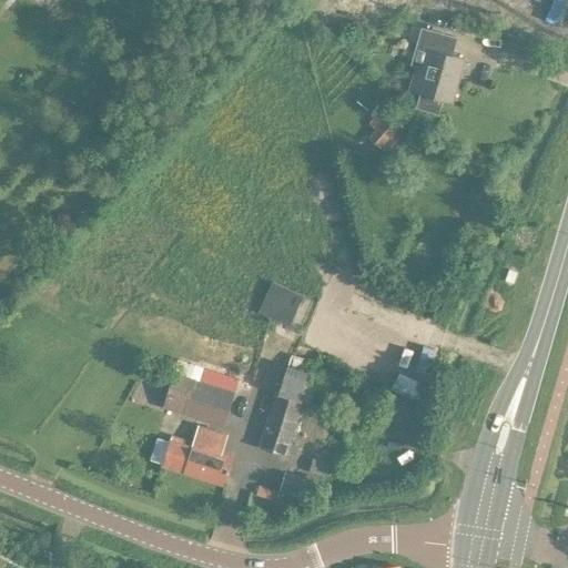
[(414,0),(425,10),(434,0),(414,0)]
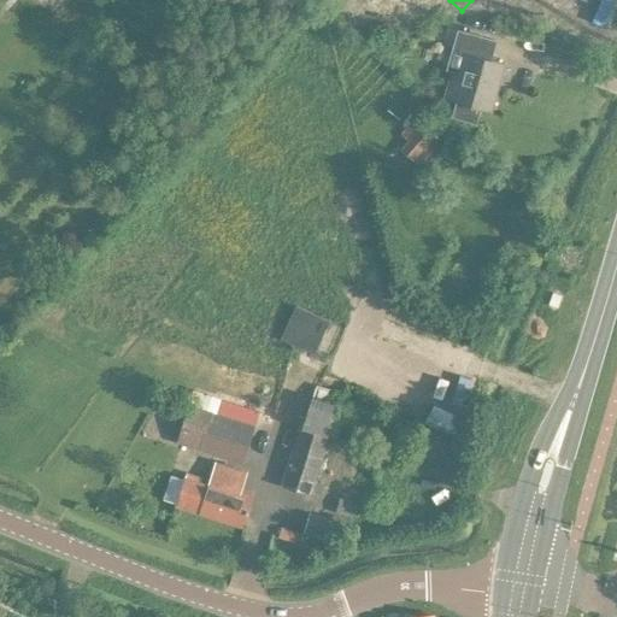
[(452,71),(451,77),(445,98),(457,101),(452,117),(475,123),(479,107),(489,111),(503,64),(489,60),(494,41),(458,31),(447,69),(452,71)]
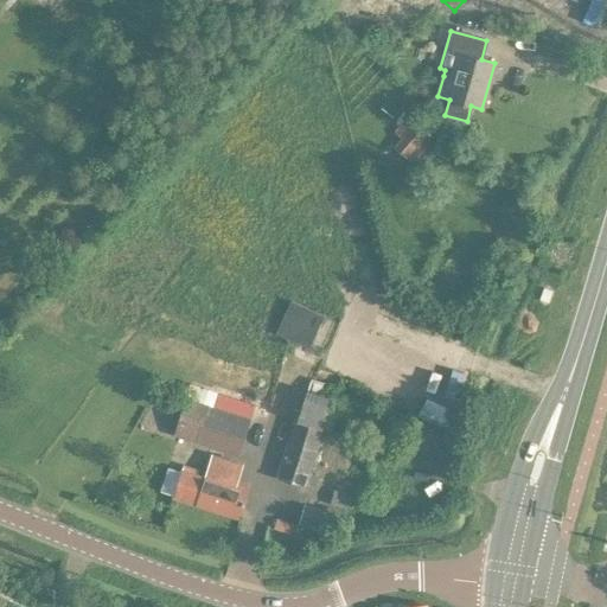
[(410,115),(394,133),(402,140),(395,148),(408,159),(430,133),(410,115)]
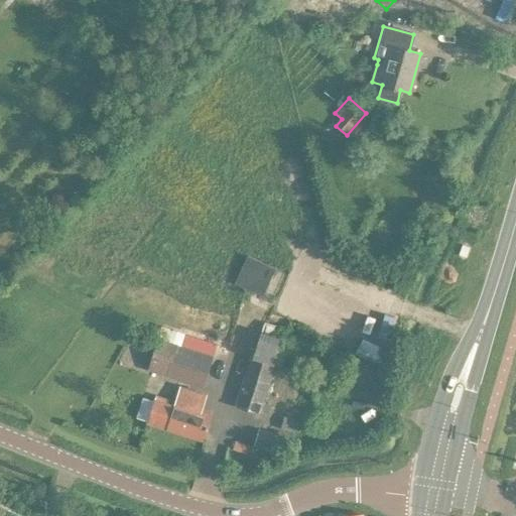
[(249,255),(237,282),(265,294),(276,267),(249,255)]
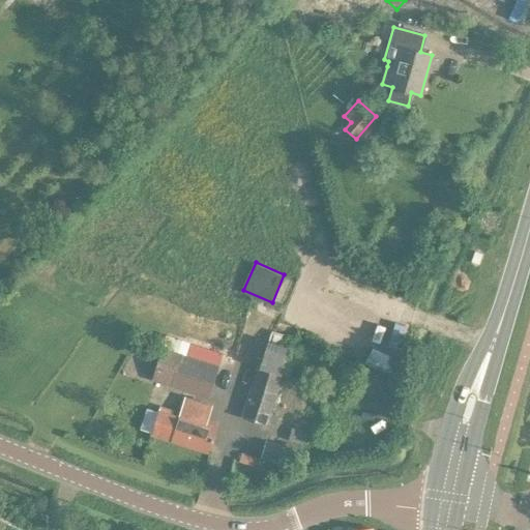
[(247,406),(245,414),(265,420),(291,339),(270,332),(251,395),(247,406)]
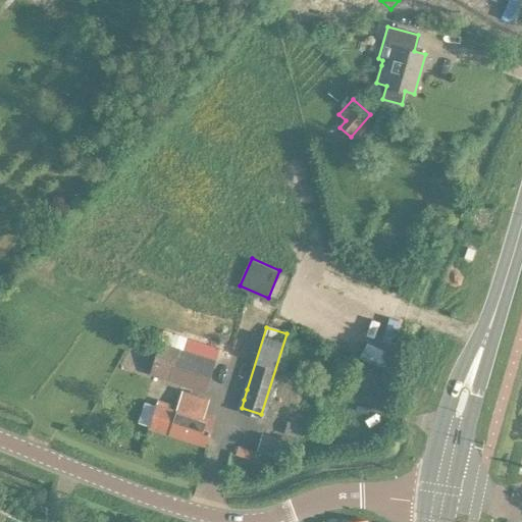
[(218,350),(185,338),(181,350),(179,350),(160,344),(150,374),(169,380),(204,392),(214,361),(218,350)]
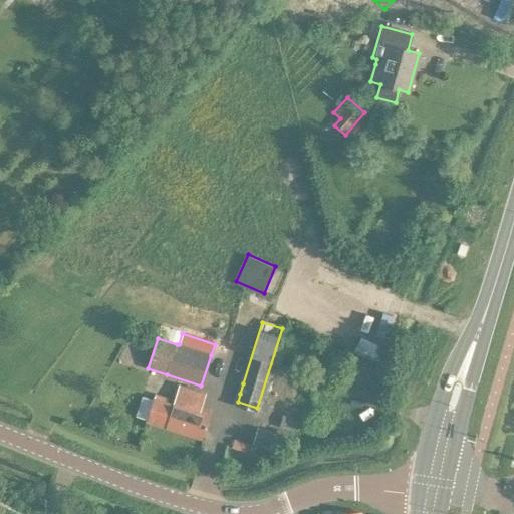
[(142,397),(135,417),(201,438),(209,413),(200,410),(205,394),(179,386),(177,393),(173,407),(142,397)]
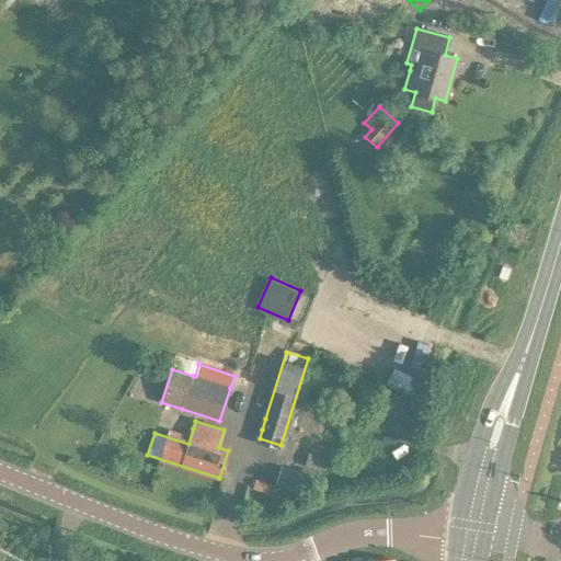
[(310,454),(307,467),(319,470),(323,457),(310,454)]
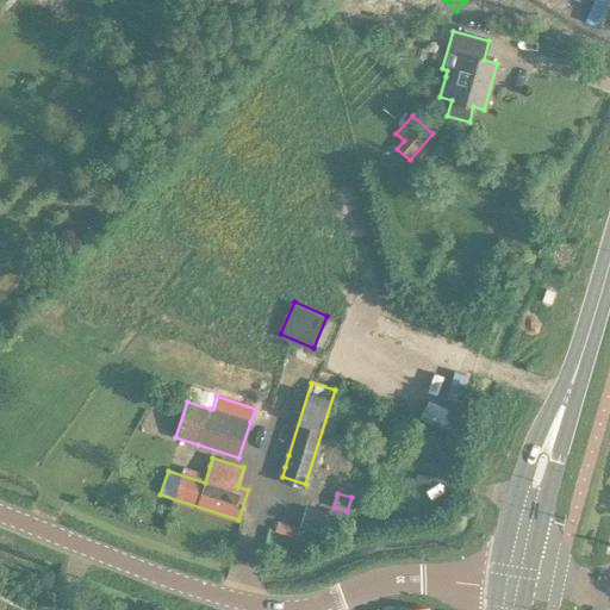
[(305,506),(299,528),(335,539),(341,518),(305,506)]
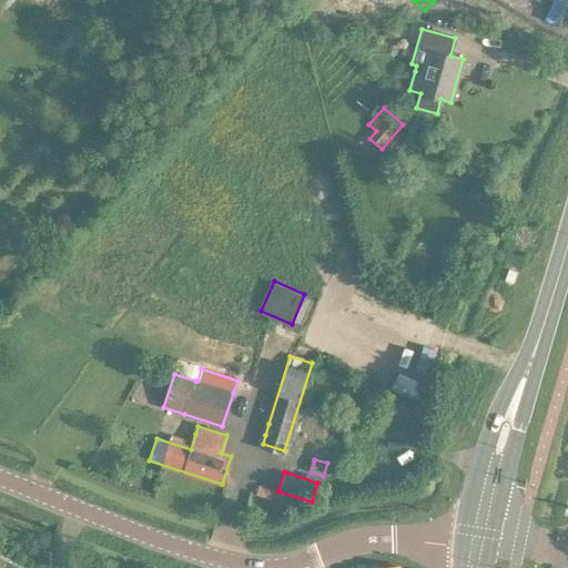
[(257,485),(254,495),(272,499),(274,490),(257,485)]
